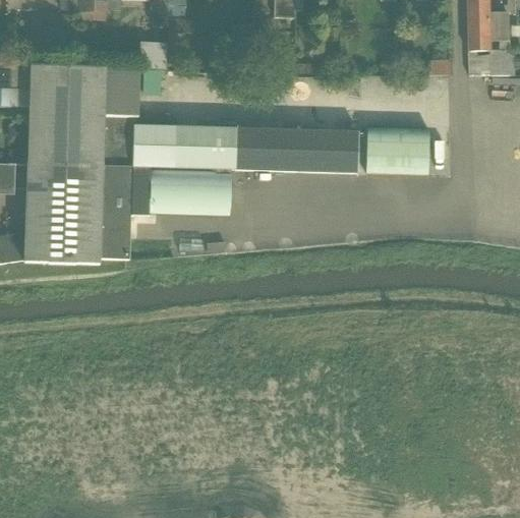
[(59,0),(60,9),(78,9),(78,0),(59,0)]
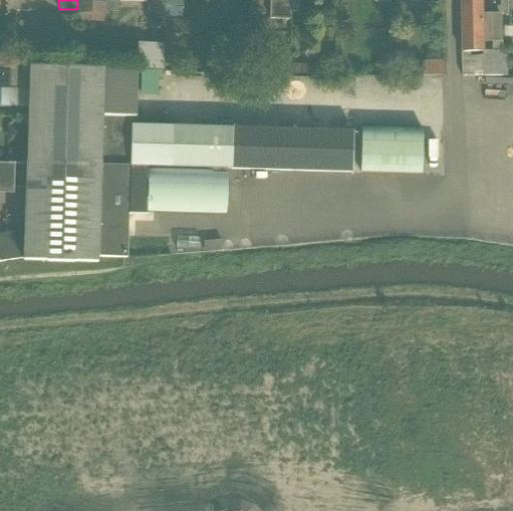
[(79,0),(79,9),(105,10),(105,0),(148,0),(148,8),(151,8),(151,25),(167,25),(167,18),(166,0),(79,0)]
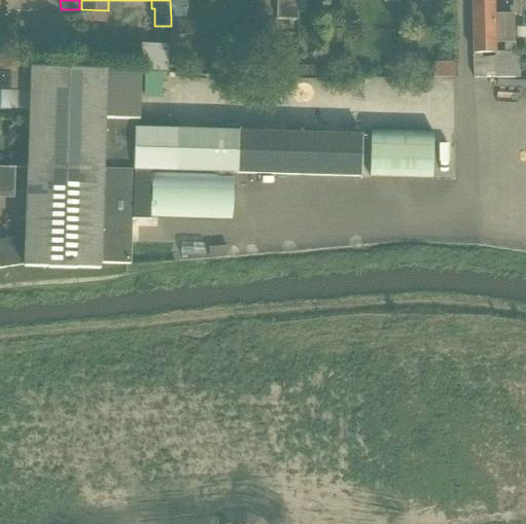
[(170,0),(171,19),(187,19),(187,0),(170,0)]
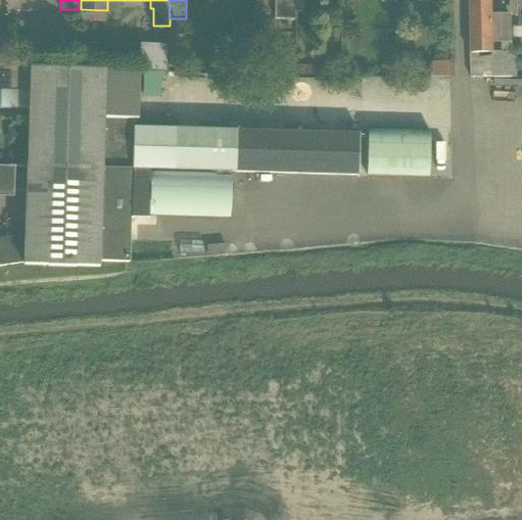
[(275,0),(275,17),(296,17),(296,0),(275,0)]
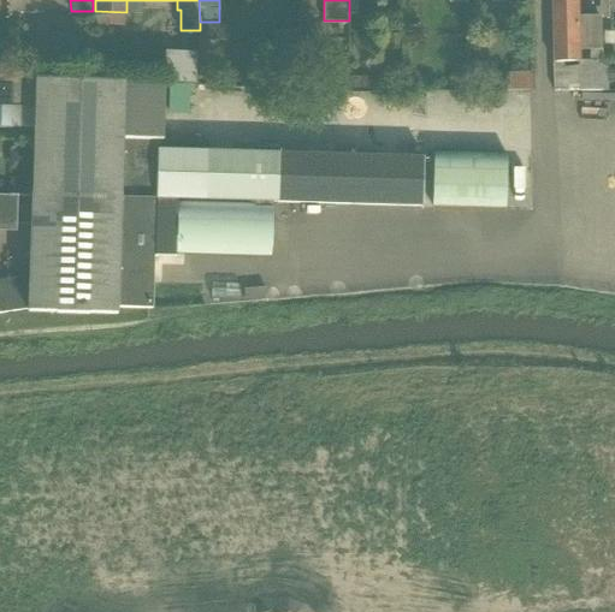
[(553,0),(555,88),(580,87),(580,88),(609,88),(609,79),(609,72),(609,58),(580,59),(580,48),(603,48),(602,13),(580,13),(579,0),(553,0)]
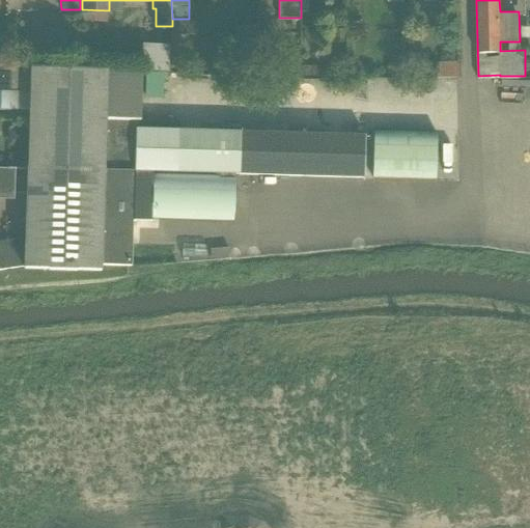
[(254,45),(254,24),(238,24),(238,45),(254,45)]
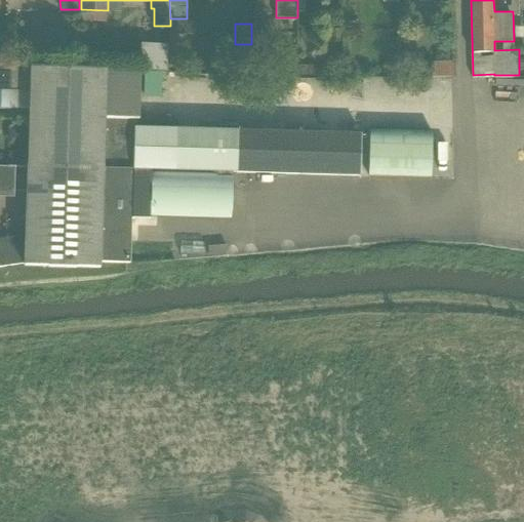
[(329,28),(329,40),(344,40),(343,28),(329,28)]
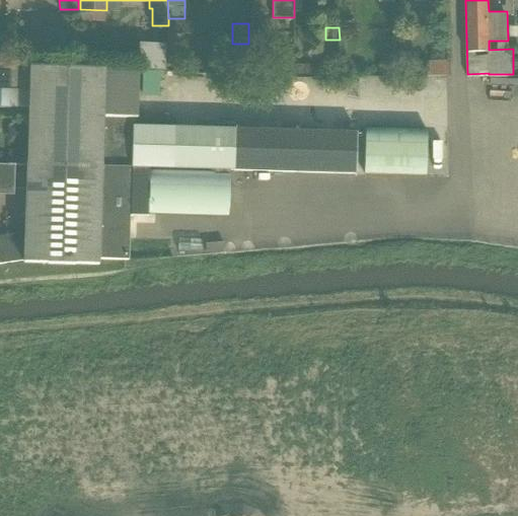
[(168,32),(167,54),(174,54),(176,54),(176,32),(168,32)]
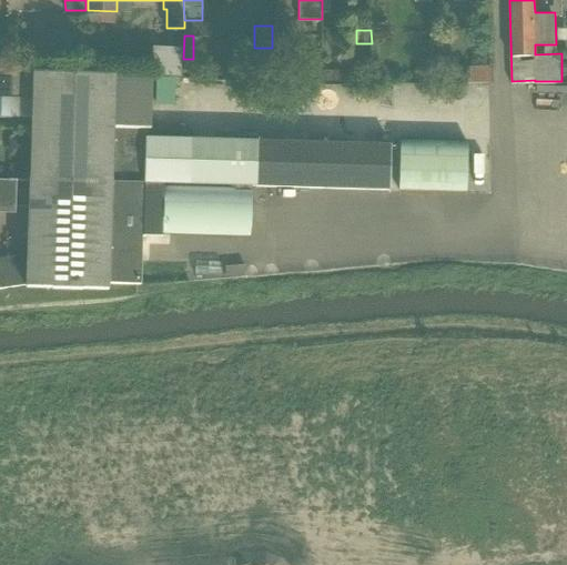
[(153,63),(153,78),(182,79),(183,50),(169,50),(153,63)]
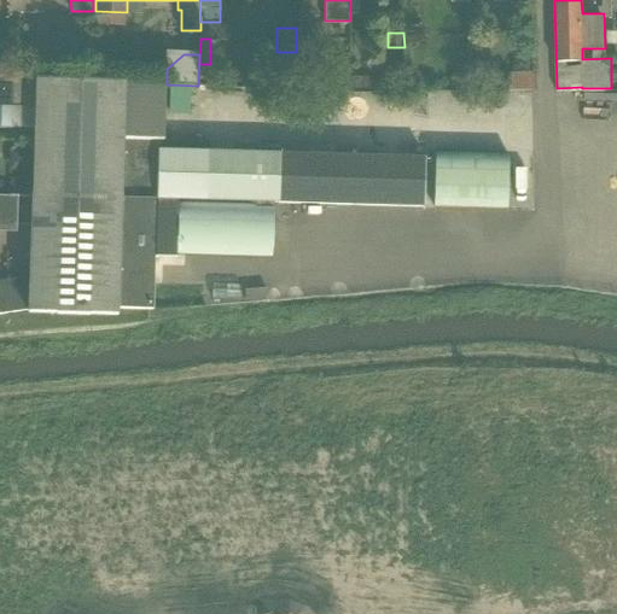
[(0,69),(0,105),(13,106),(36,107),(35,127),(35,147),(35,155),(34,169),(34,194),(275,200),(275,202),(424,205),(425,155),(281,151),(208,148),(208,139),(164,138),(166,82),(127,81),(28,77),(28,70),(0,69)]
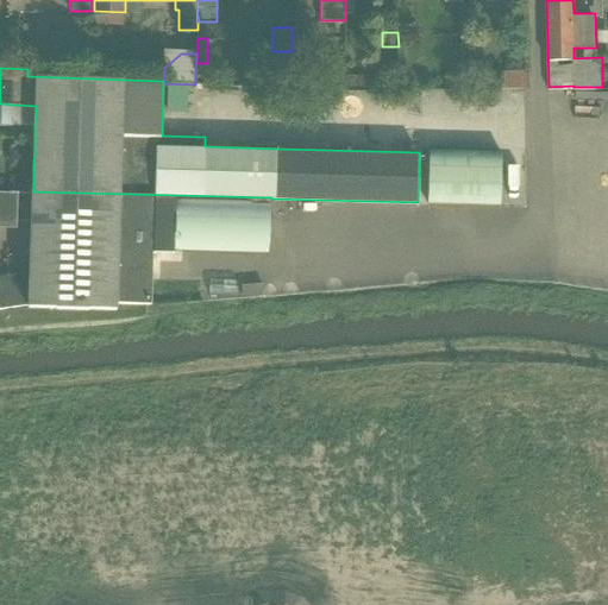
[(527,87),(527,70),(501,70),(501,87),(527,87)]
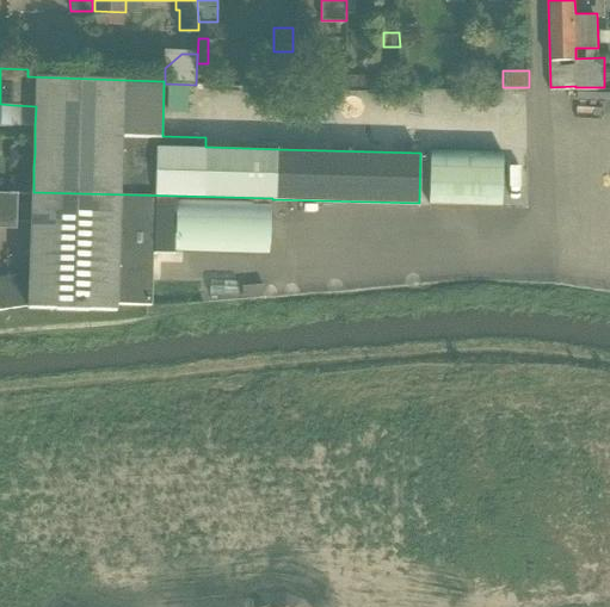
[(373,74),(347,74),(347,86),(374,86),(373,74)]
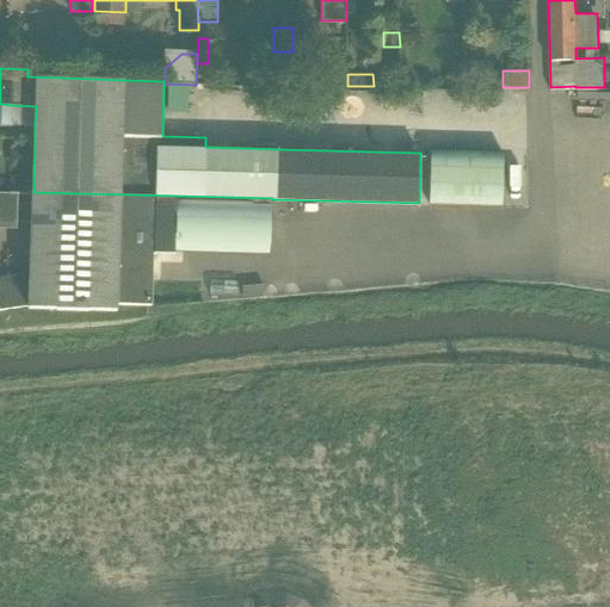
[(467,79),(454,79),(454,88),(467,88),(467,79)]
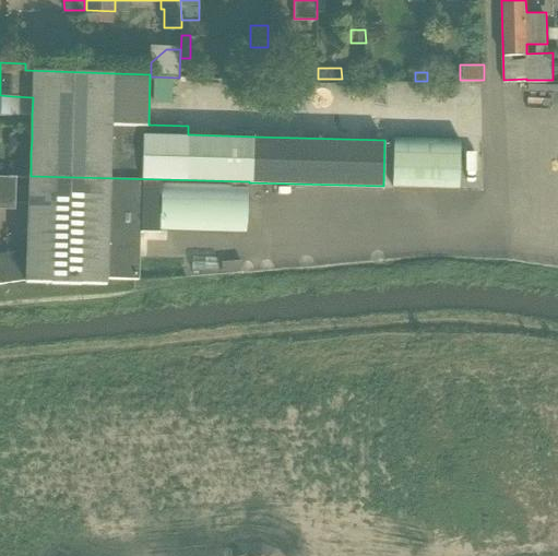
[(394,137),(393,185),(460,187),(461,138),(394,137)]
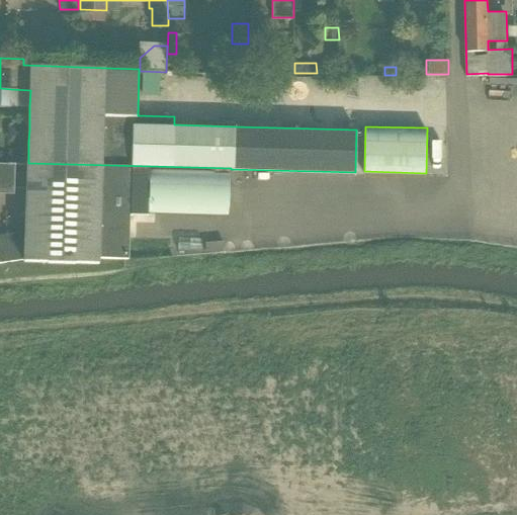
[(9,160),(24,160),(24,148),(9,148),(9,160)]
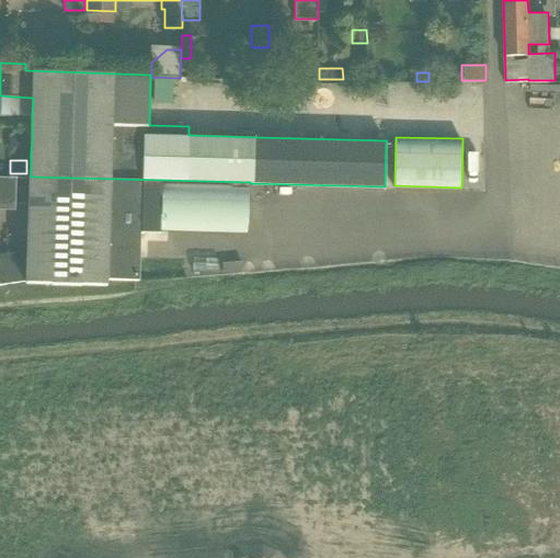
[(0,284),(26,281),(26,282),(27,282),(27,283),(53,284),(82,285),(109,285),(109,280),(140,281),(143,231),(161,231),(161,227),(247,229),(250,183),(250,182),(31,177),(0,174),(0,206),(12,207),(12,203),(30,203),(29,250),(0,253),(0,284)]
